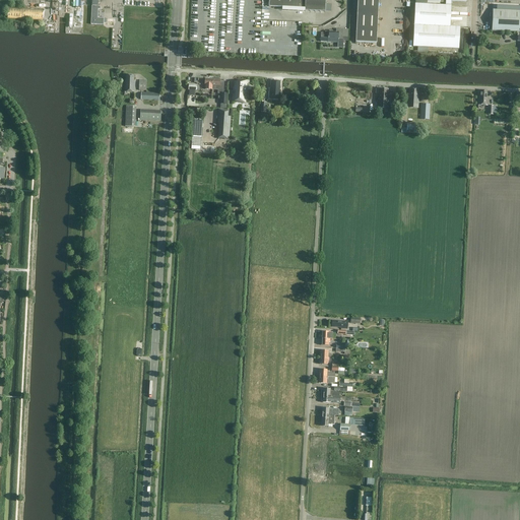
[(91,0),(91,24),(104,25),(104,18),(98,18),(99,9),(101,9),(101,6),(99,6),(99,0),(91,0)]
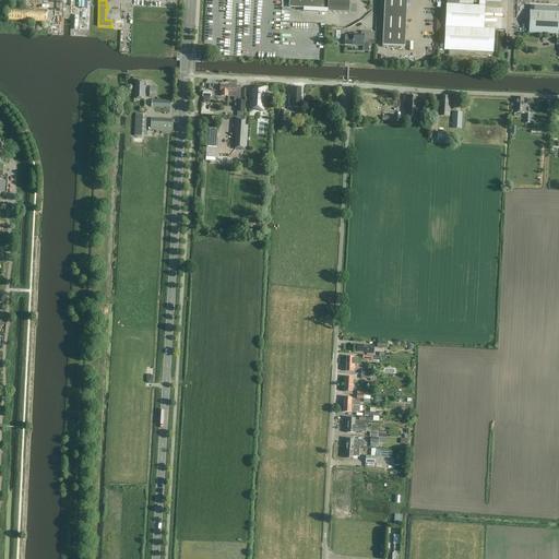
[(289,0),(289,8),(328,9),(328,12),(354,13),(354,4),(351,4),(349,0),(289,0)]
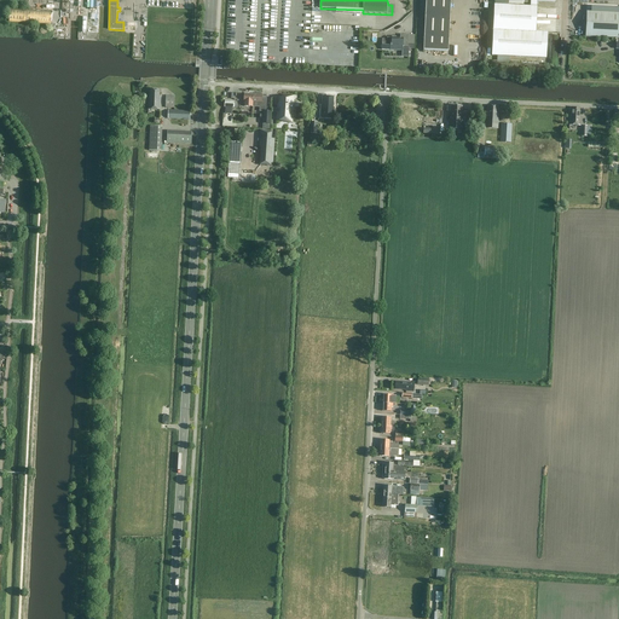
[(426,0),(423,51),(447,52),(450,0),(426,0)]
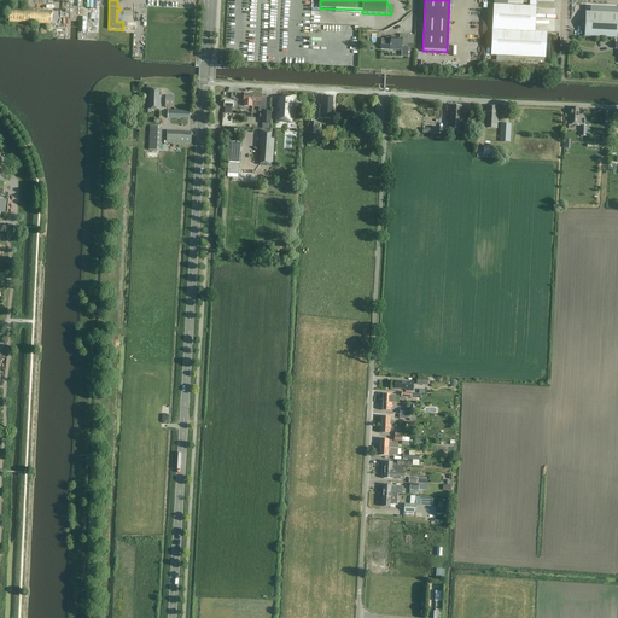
[(52,12),(10,9),(10,22),(52,25),(52,12)]
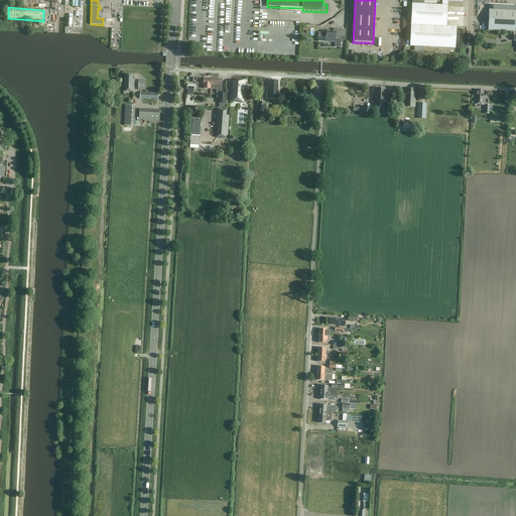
[(515,11),(489,10),(488,30),(515,31),(515,35),(514,35),(514,40),(515,40),(515,11)]
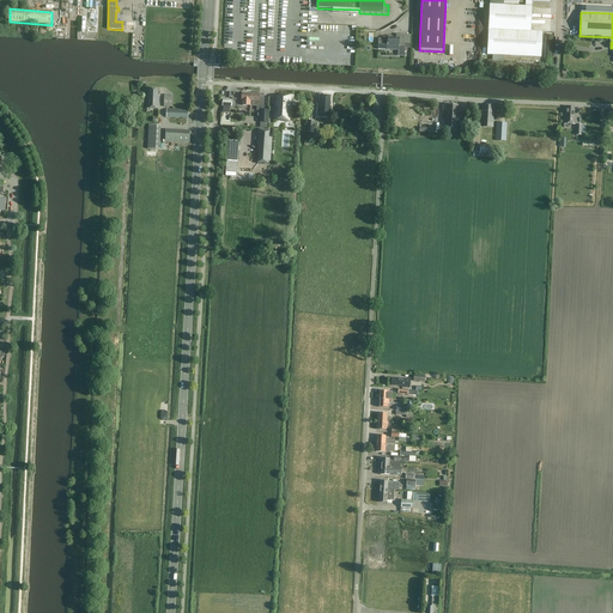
[(532,17),(490,14),(487,58),(481,58),(480,71),(492,71),(493,65),(540,67),(541,42),(530,42),(532,17)]
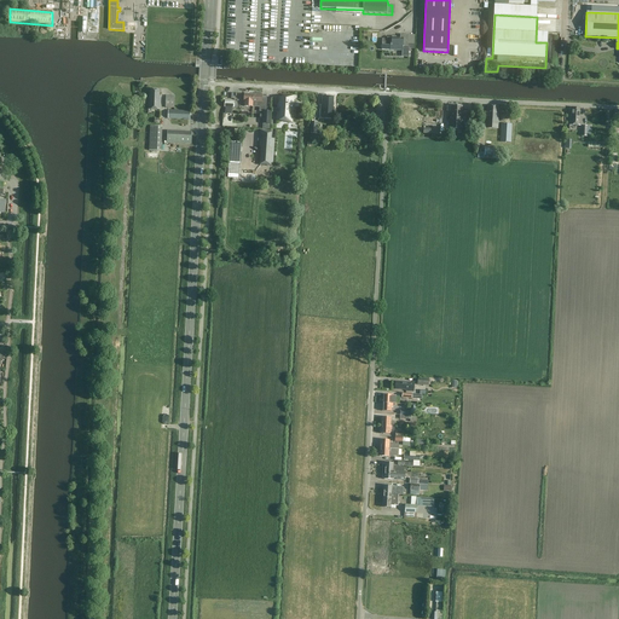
[(387,36),(387,39),(382,39),(382,50),(403,51),(403,45),(409,45),(409,48),(414,48),(414,35),(400,35),(400,38),(397,38),(397,36),(387,36)]
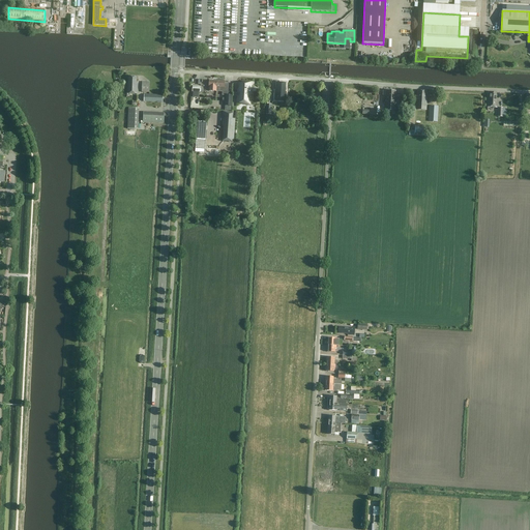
[(127,85),(126,94),(137,94),(138,83),(137,83),(137,81),(137,77),(128,77),(128,81),(127,81),(127,85)]
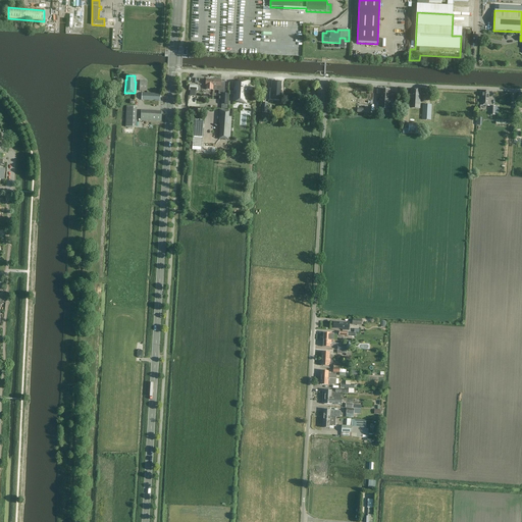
[(236,83),(235,92),(238,92),(247,92),(248,82),(245,82),(245,83),(236,83)]
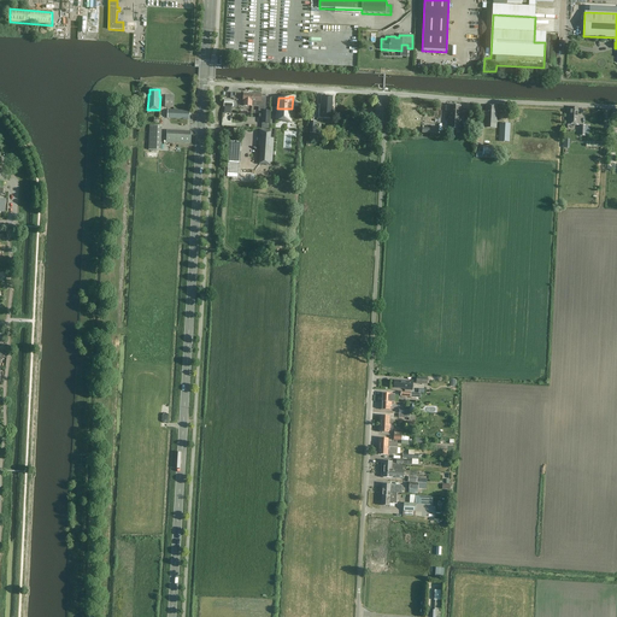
[(333,107),(331,107),(333,97),(322,97),(322,107),(321,107),(321,117),(333,118),(333,107)]
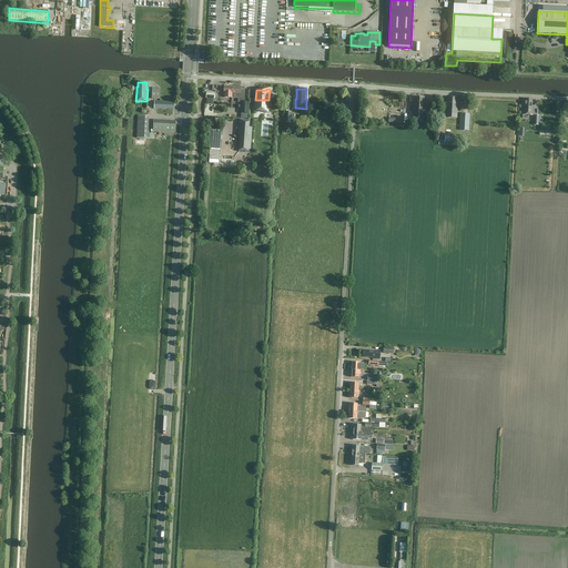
[(456,118),(457,98),(446,97),(446,104),(446,118),(456,118)]
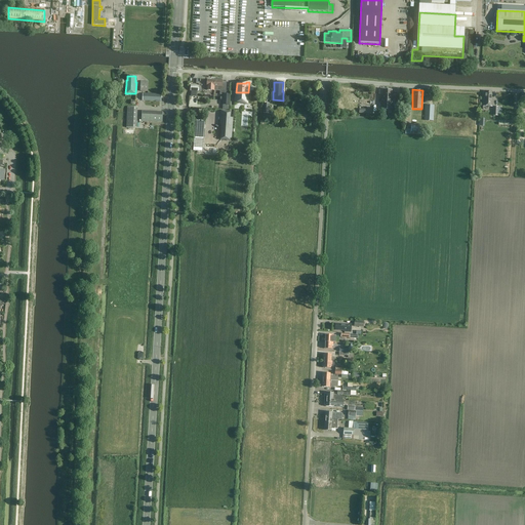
[(380,111),(392,112),(393,103),(392,103),(392,101),(392,90),(382,90),(382,99),(381,99),(380,111)]
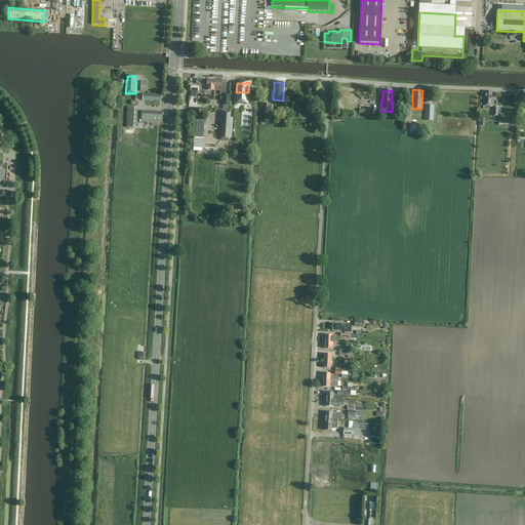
[(491,97),(492,92),(484,91),(484,101),(483,99),(483,107),(492,107),(492,97),(491,97)]
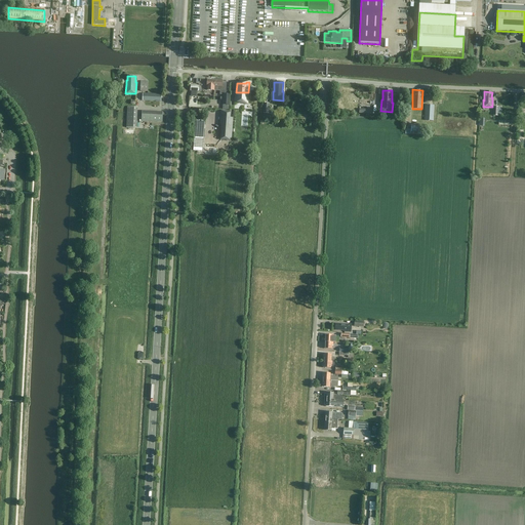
[(236,95),(236,102),(239,102),(239,101),(244,101),(244,104),(248,104),(248,92),(239,92),(239,96),(236,95)]
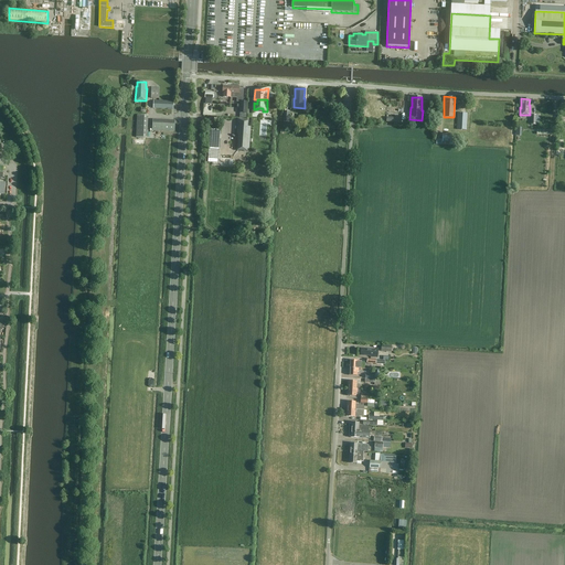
[(148,116),(137,116),(136,138),(147,138),(148,116)]
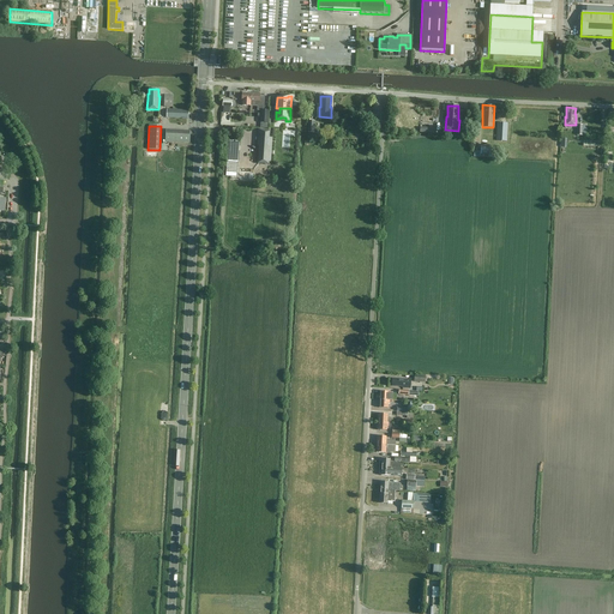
[(269,138),(269,131),(258,130),(258,137),(257,146),(259,148),(258,163),(260,164),(260,163),(264,163),(265,164),(269,164),(269,162),(270,148),(268,148),(269,138)]
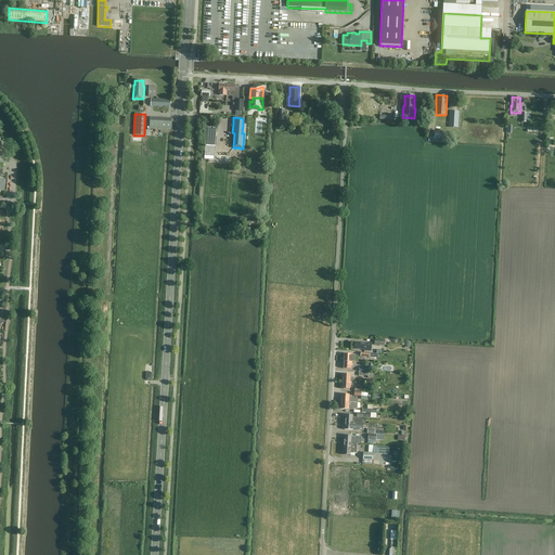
[(172,120),(150,119),(150,128),(171,129),(172,120)]
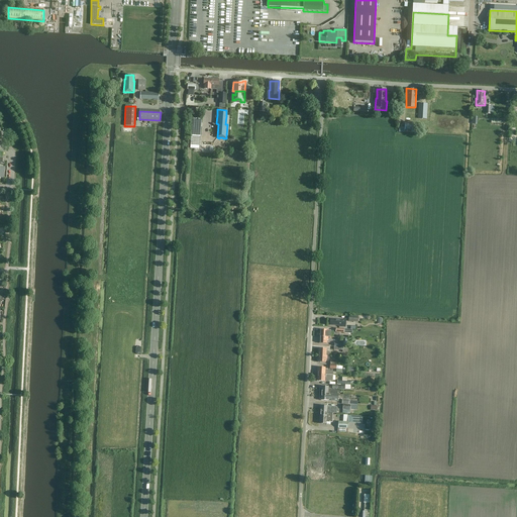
[(405,122),(404,132),(414,132),(414,122),(405,122)]
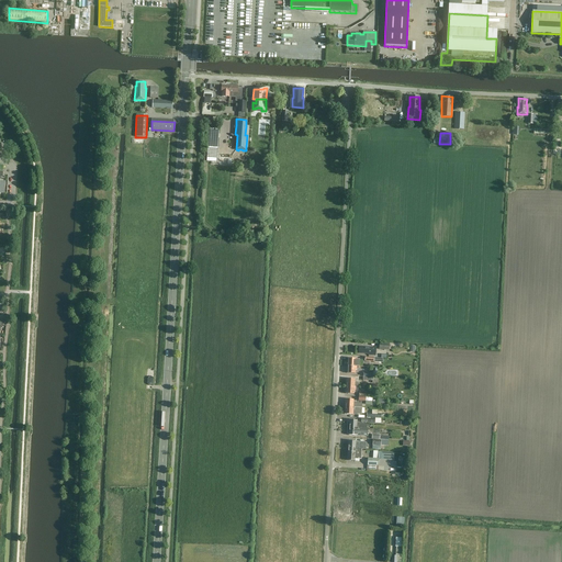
[(358,353),(361,353),(368,355),(368,356),(375,356),(375,347),(358,347),(358,353)]
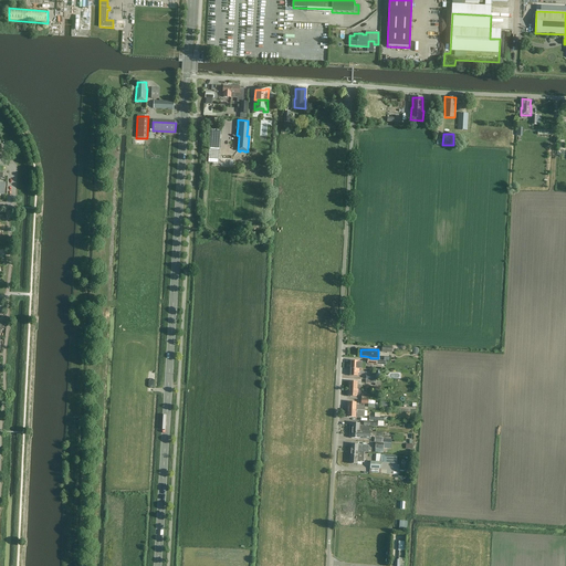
[(352,422),(352,431),(369,432),(370,428),(362,427),(362,426),(359,426),(359,423),(352,422)]
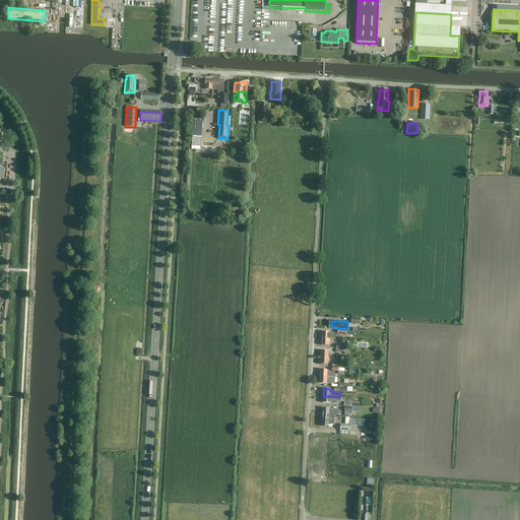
[(330,415),(322,414),(321,426),(328,427),(328,425),(334,425),(334,415),(330,415)]
